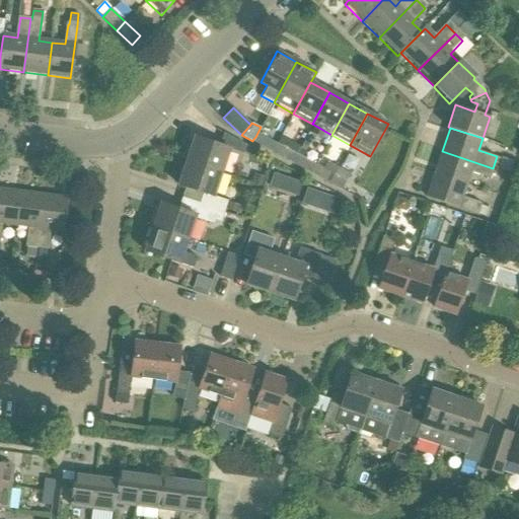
[(187,162),(220,173),(228,150),(242,155),(245,145),(223,133),(219,146),(195,138),(187,162)]
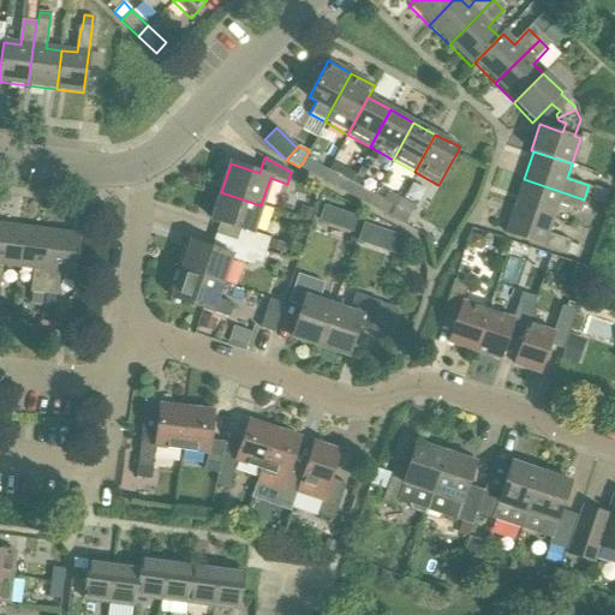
[(320,165),(305,157),(299,167),(315,175),(320,165)]
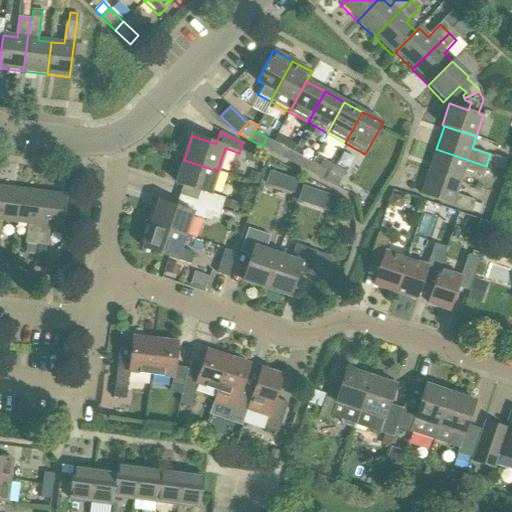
[(287,160),(292,152),(280,145),(276,154),(287,160)]
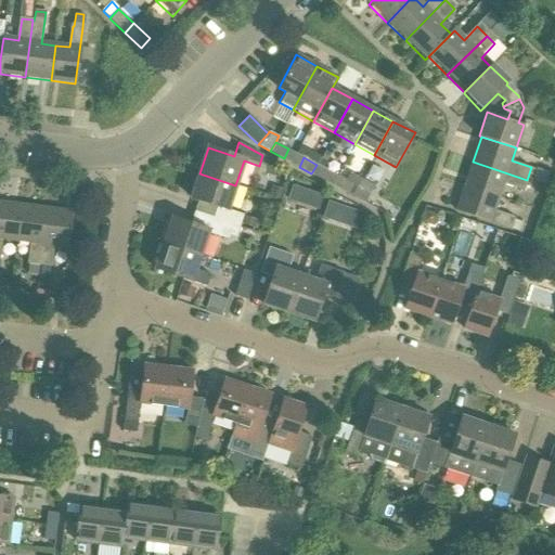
[(473,162),(465,183),(500,195),(503,184),(523,192),(523,191),(532,195),(537,184),(527,181),(527,180),(473,162)]
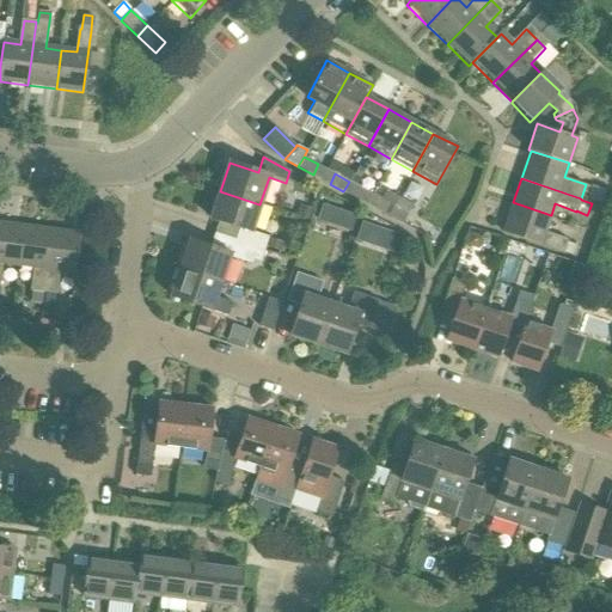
[(363,189),(349,182),(343,191),(359,200),(363,189)]
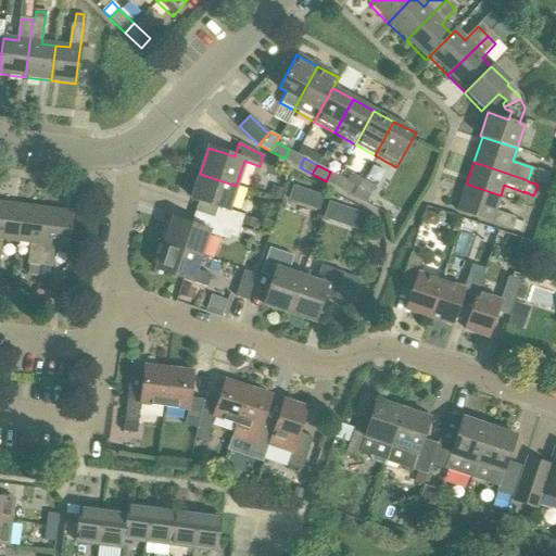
[(217,207),(214,218),(232,225),(239,228),(243,217),(228,212),(236,186),(200,174),(191,199),(217,207)]
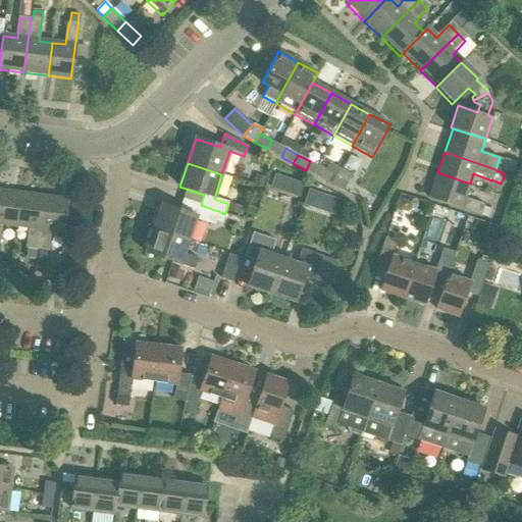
[(274,178),(292,184),(295,171),(277,167),(274,178)]
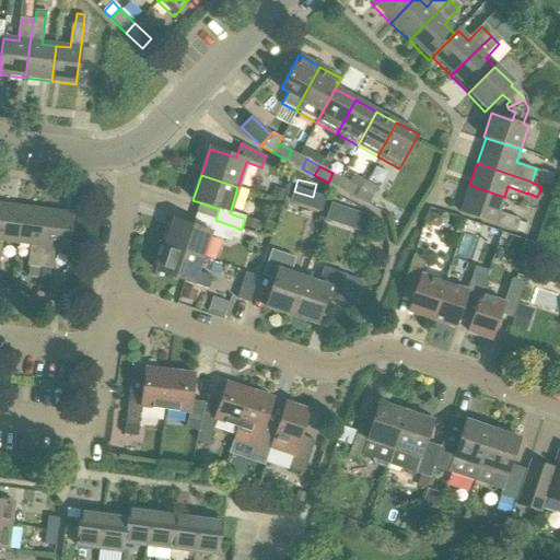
[(356,198),(360,188),(348,182),(343,191),(356,198)]
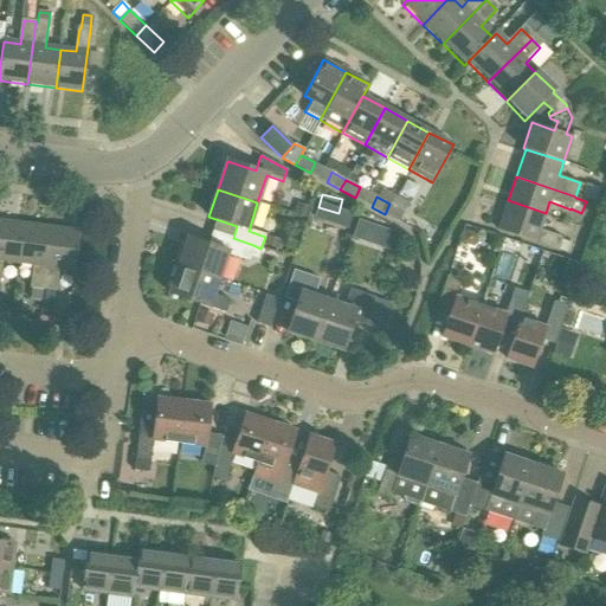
[(546,213),(508,200),(497,230),(558,251),(562,237),(540,230),(546,213)]
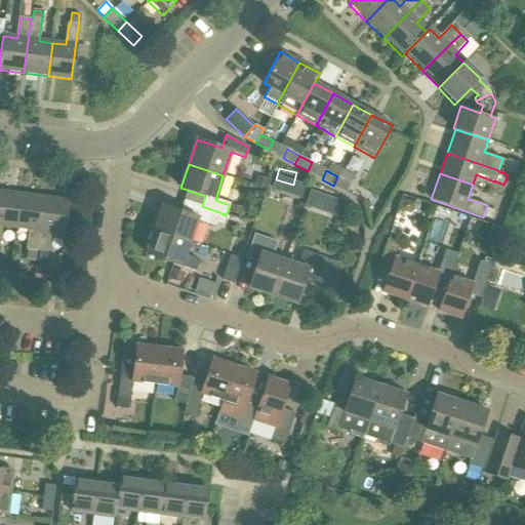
[(337,176),(333,186),(346,193),(351,184),(339,177),(337,176)]
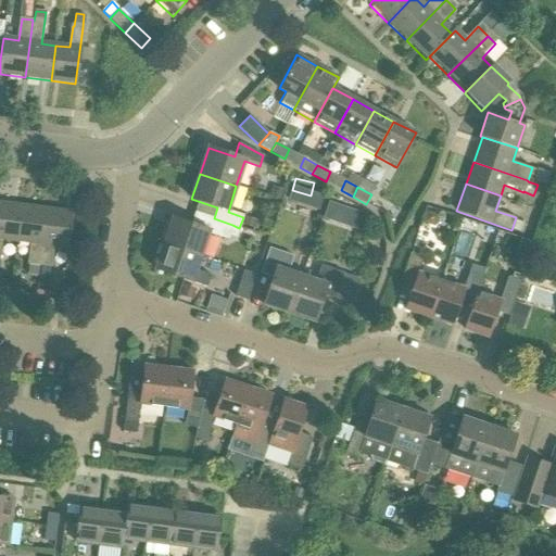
[(21,205),(0,202),(0,257),(2,240),(15,241),(21,205)]
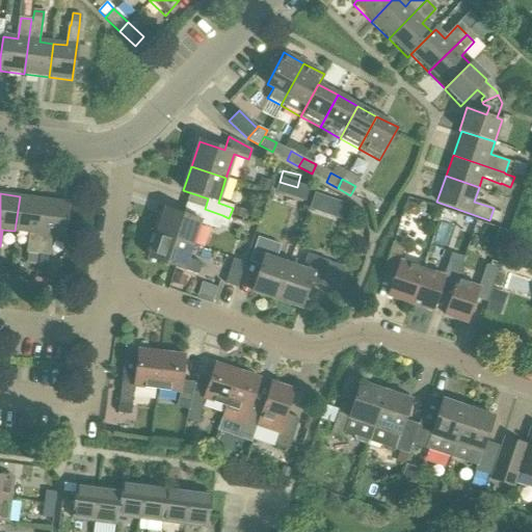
[(330,201),(315,195),(310,209),(326,214),(330,201)]
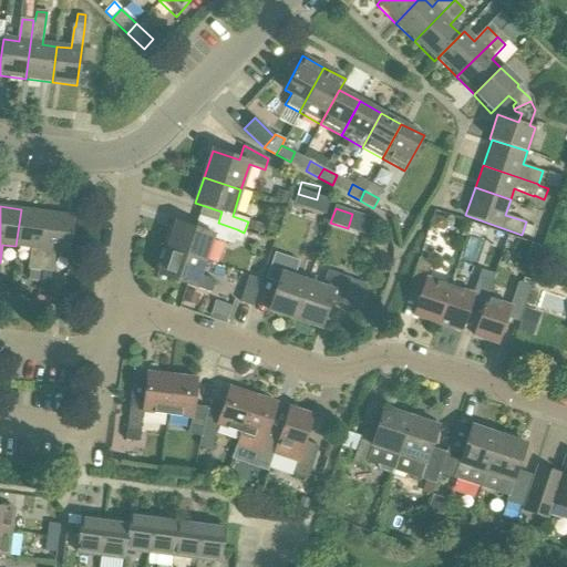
[(48,213),(21,209),(16,246),(30,248),(27,270),(40,272),(48,213)]
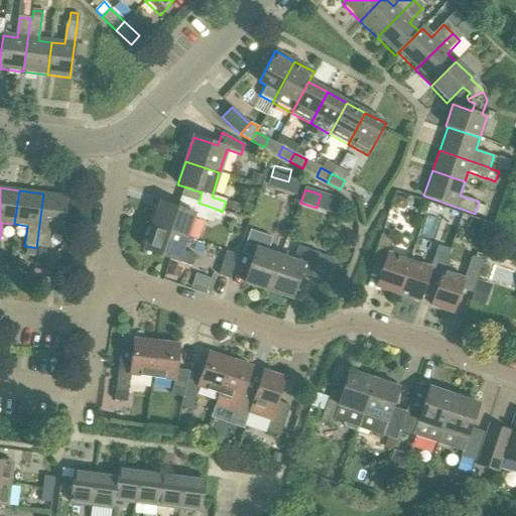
[(63,231),(68,197),(43,194),(36,248),(47,249),(49,229),(63,231)]
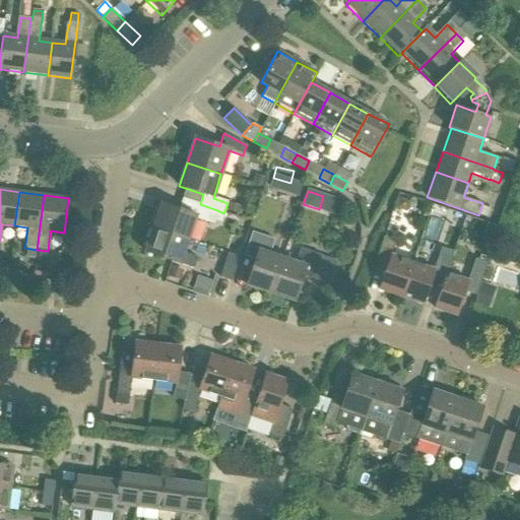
[(160,204),(152,229),(188,241),(195,218),(214,224),(215,220),(220,222),(223,213),(217,210),(200,204),(189,201),(186,212),(160,204)]
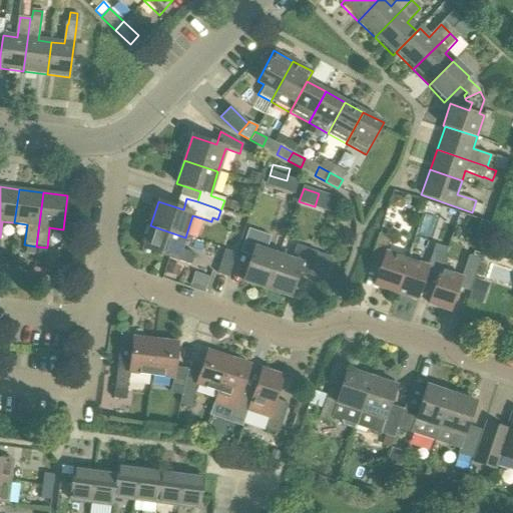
[(185,237),(150,225),(142,248),(189,265),(193,253),(180,249),(185,237)]
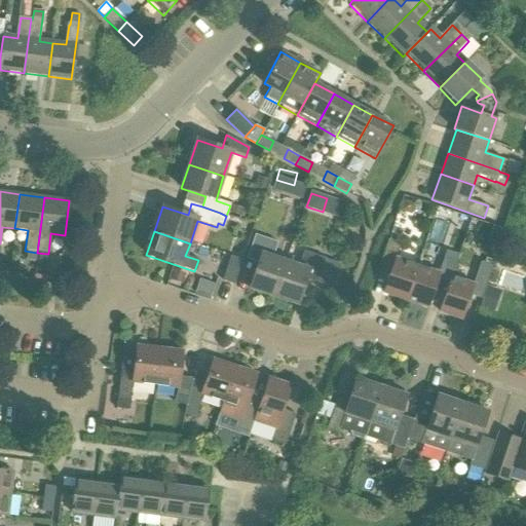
[(249,288),(272,296),(285,261),(273,257),(277,242),(254,235),(247,259),(257,263),(249,288)]
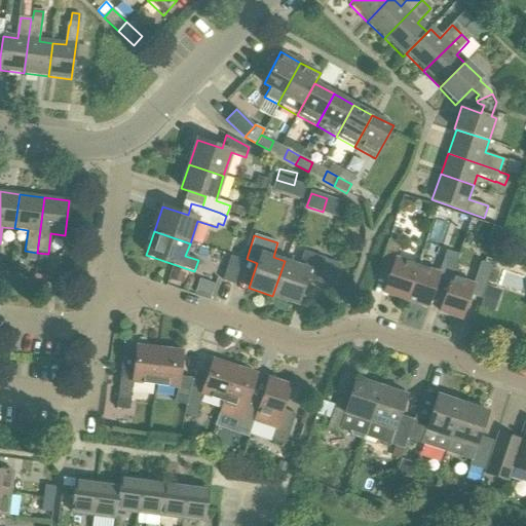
[(383,292),(406,300),(417,265),(397,258),(401,243),(388,239),(379,264),(391,268),(383,292)]
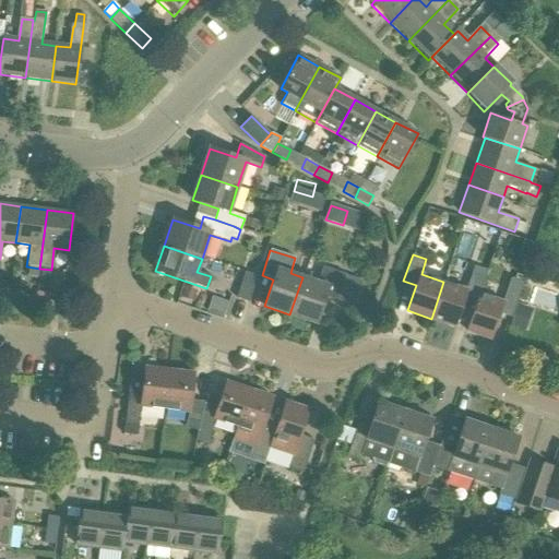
[(475,306),(479,294),(487,270),(474,265),(465,289),(443,282),(431,319),(455,326),(464,301),(475,306)]
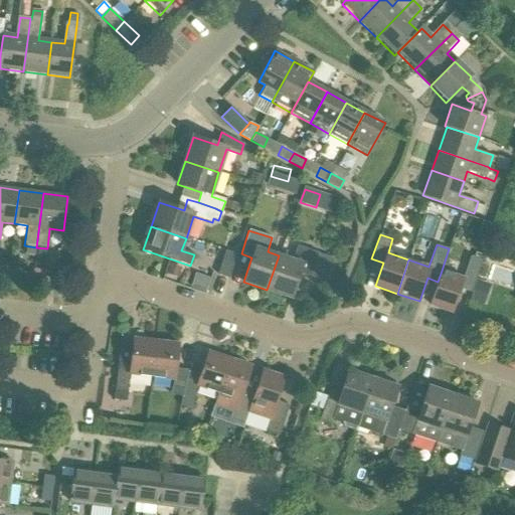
[(279,255),(267,290),(291,298),(299,274),(310,277),(318,253),(297,246),(292,261),(279,255)]
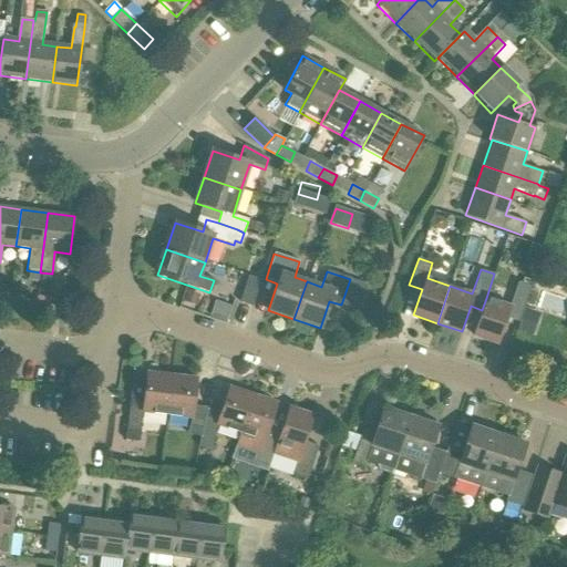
[(251,307),(260,281),(248,277),(239,302),(251,307)]
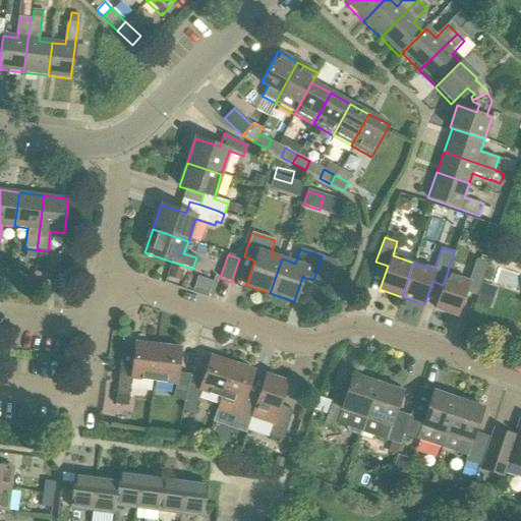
[(469,282),(465,292),(476,296),(487,264),(475,259),(468,281),(469,282)]
